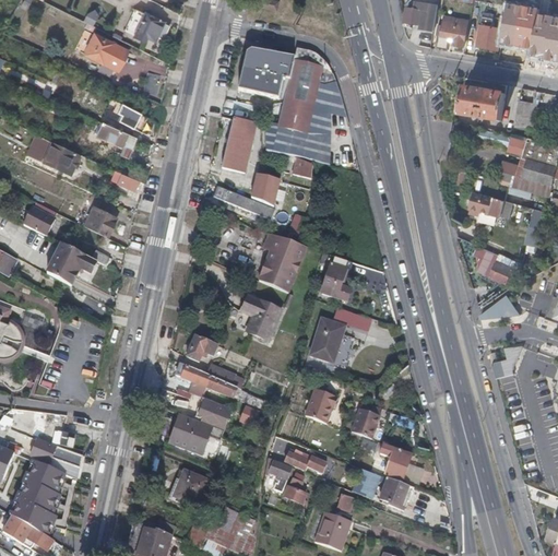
[(434,30),(438,4),(415,0),(414,8),(406,6),(404,21),(419,24),(419,27),(434,30)]
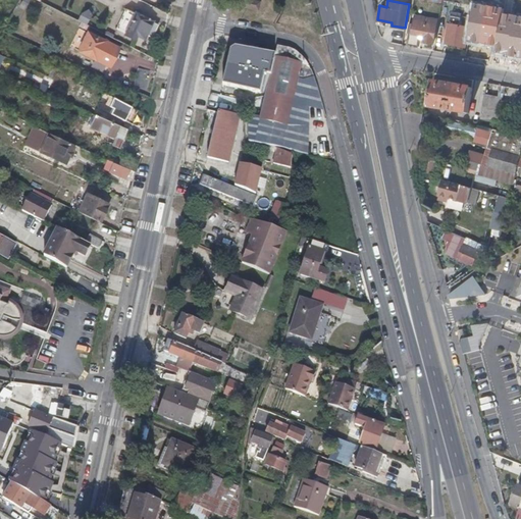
[(466,39),(472,2),(459,0),(453,0),(452,6),(463,8),(461,23),(450,21),(446,41),(465,44),(466,39)]
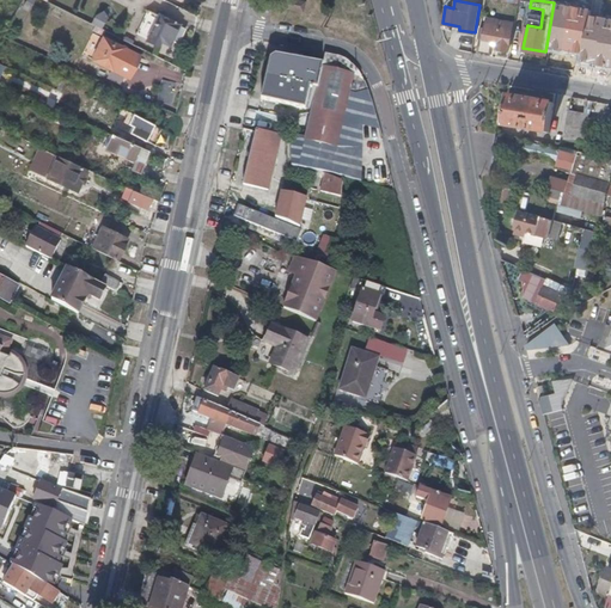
[(554,0),(554,2),(547,45),(581,51),(588,13),(591,6),(554,0)]
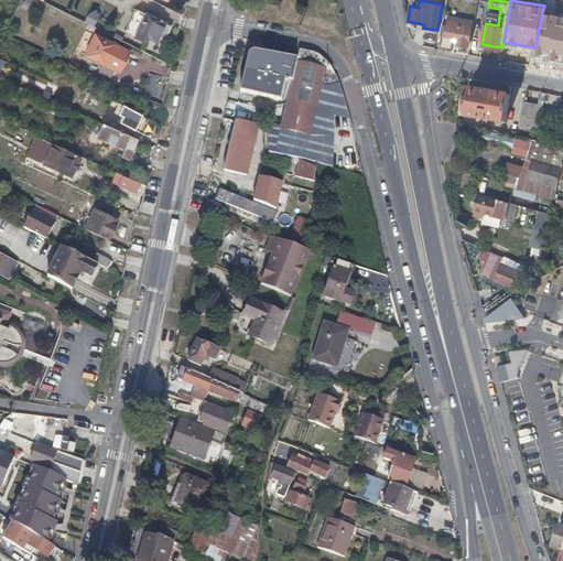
[(134,30),(144,9),(134,3),(123,25),(134,30)]
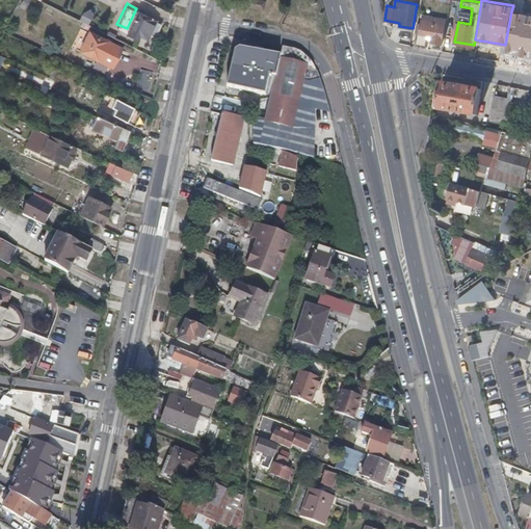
[(158,19),(136,8),(127,28),(126,30),(134,33),(136,29),(143,32),(147,26),(153,29),(158,19)]
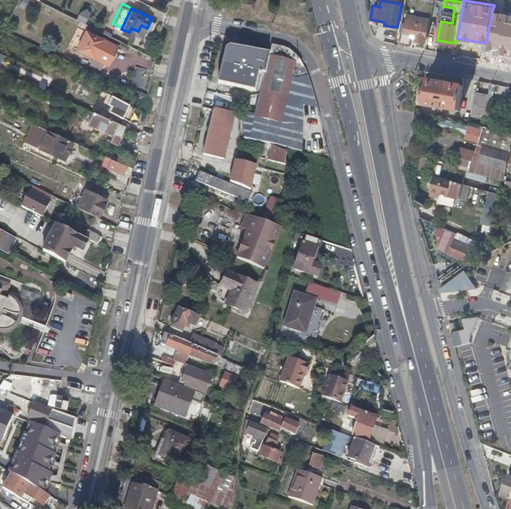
[(510,13),(492,11),(486,43),(485,50),(510,55),(510,13)]
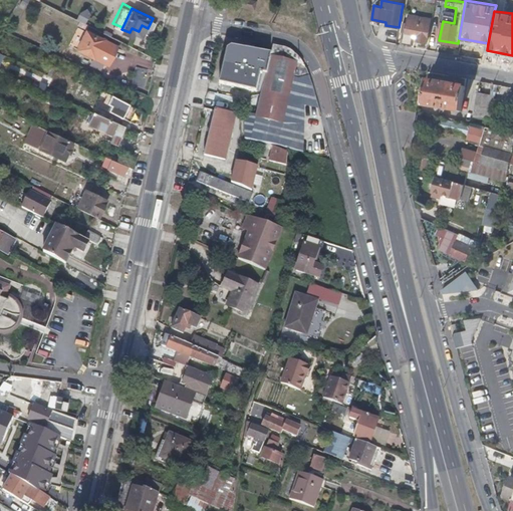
[(399,43),(411,45),(413,33),(417,33),(417,39),(427,41),(431,18),(424,16),(422,23),(422,26),(408,23),(408,19),(403,19),(399,43)]
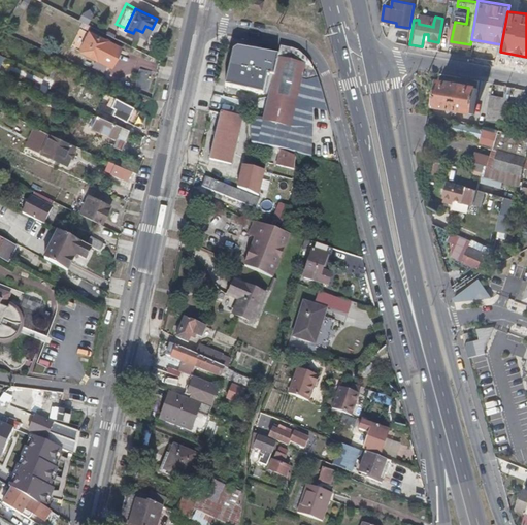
[(118,46),(119,43),(87,28),(77,45),(110,62),(118,46)]
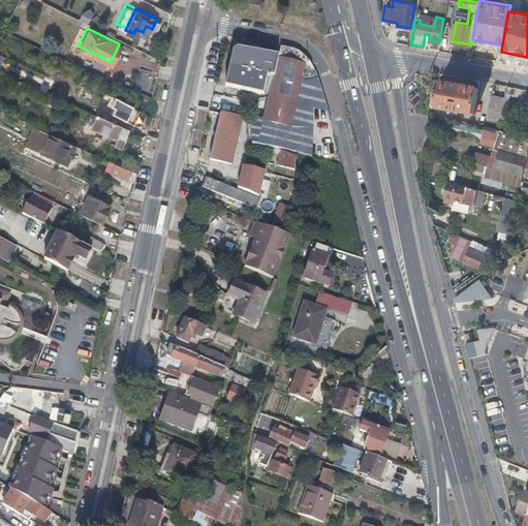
[(129,48),(119,43),(118,47),(127,52),(129,48)]
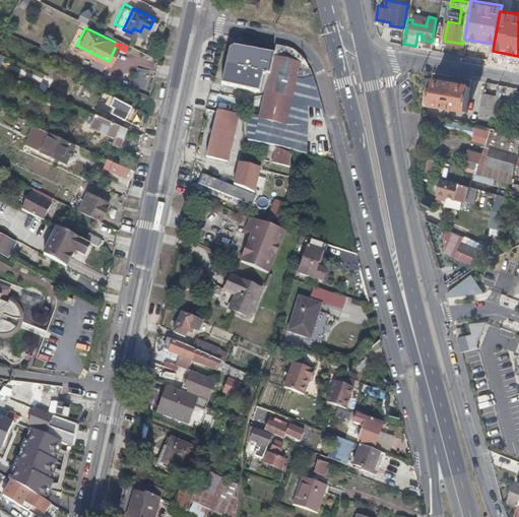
[(272,56),(272,54),(234,46),(229,50),(220,83),(257,92),(262,73),(267,74),(272,56)]
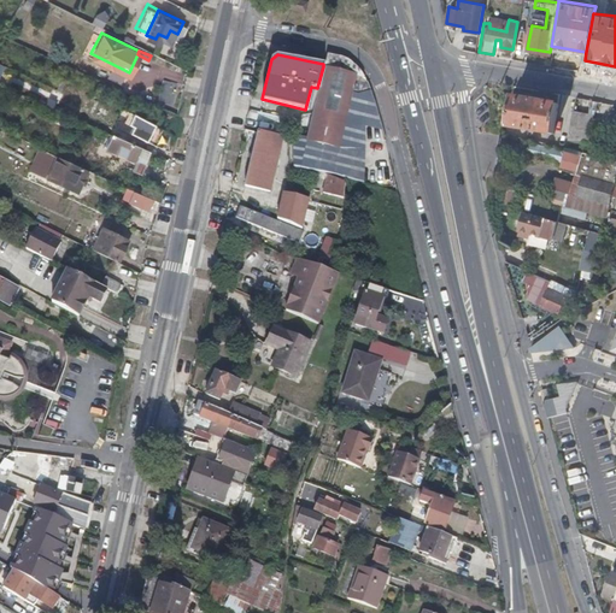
[(339,147),(353,75),(323,66),(317,88),(312,111),(308,128),(305,140),(339,147)]
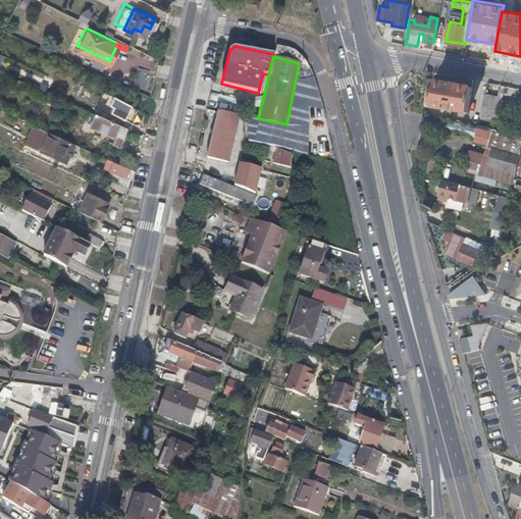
[(21,64),(6,57),(3,64),(18,70),(21,64)]
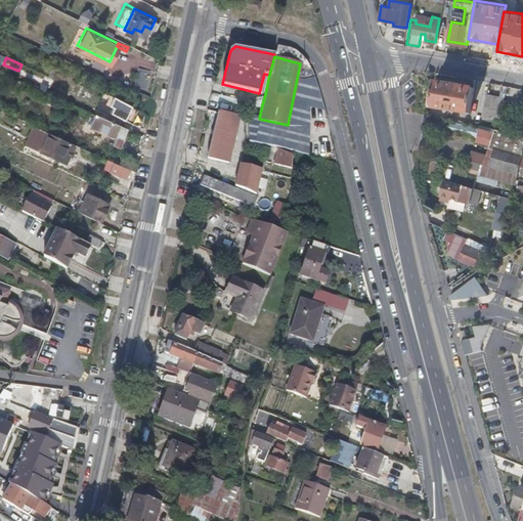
[(52,66),(46,76),(53,79),(58,69),(52,66)]
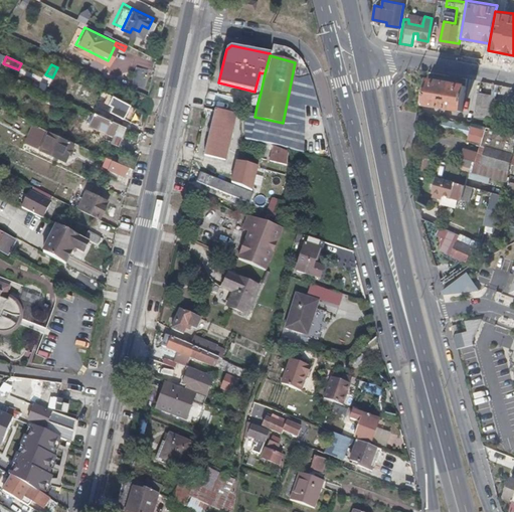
[(136,64),(131,87),(142,89),(146,67),(136,64)]
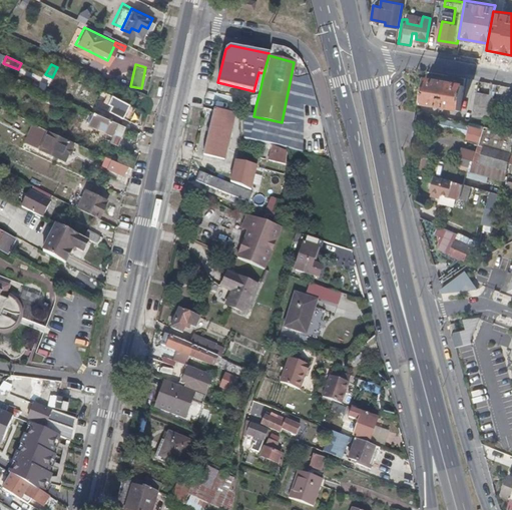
[(465,76),(428,70),(423,103),(460,110),(465,76)]
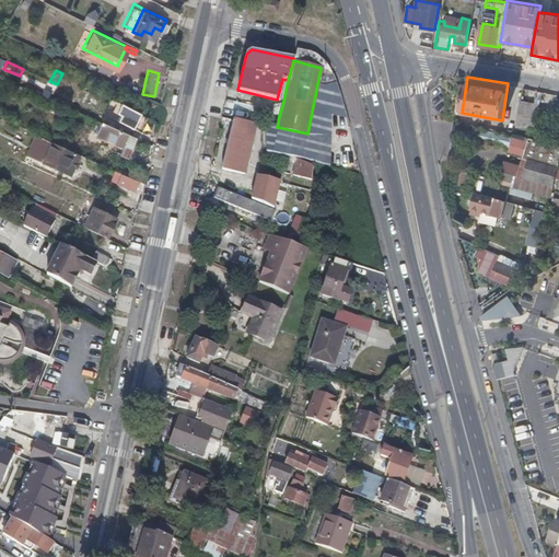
[(536,102),(520,99),(515,125),(531,128),(536,102)]
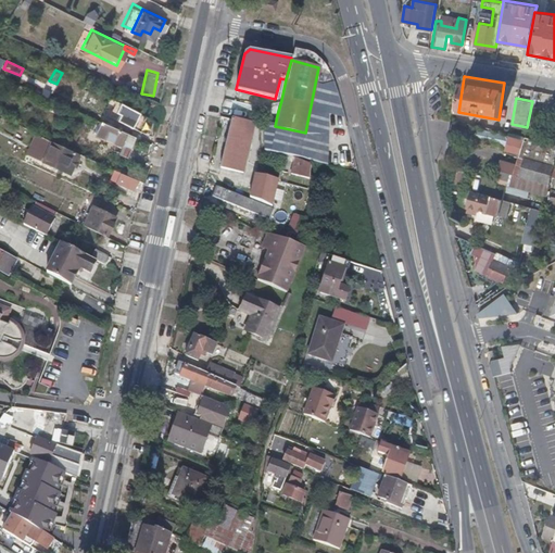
[(129,126),(137,112),(114,101),(111,109),(117,114),(115,118),(129,126)]
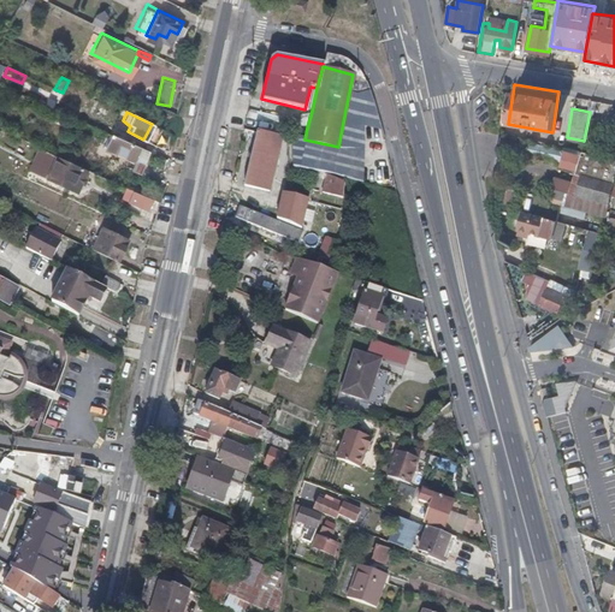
[(281,135),(255,130),(243,183),(267,189),(281,135)]
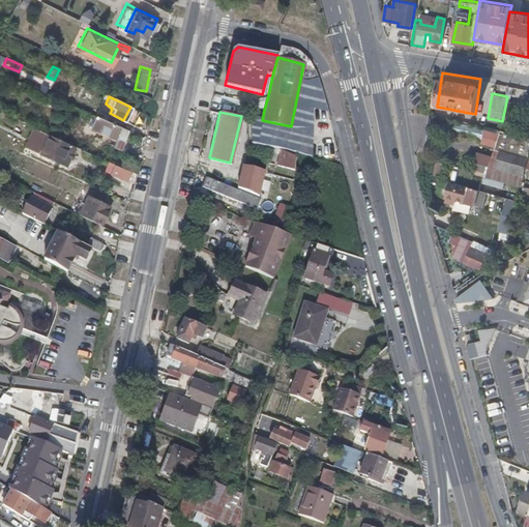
[(126,129),(92,114),(87,124),(89,124),(88,128),(112,140),(111,143),(119,147),(126,129)]
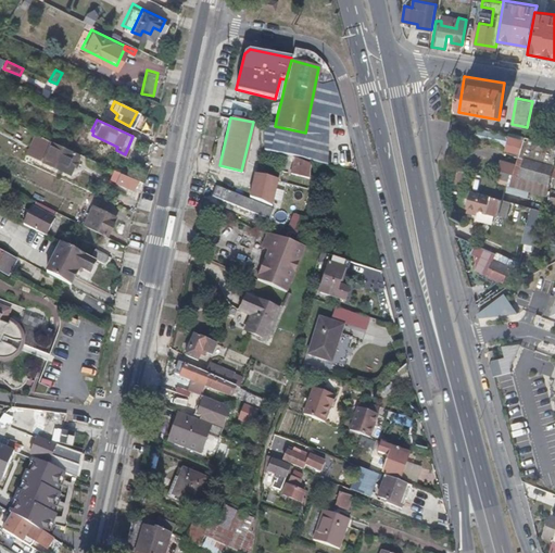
[(503,148),(518,151),(521,137),(477,125),(475,134),(505,141),(503,148)]
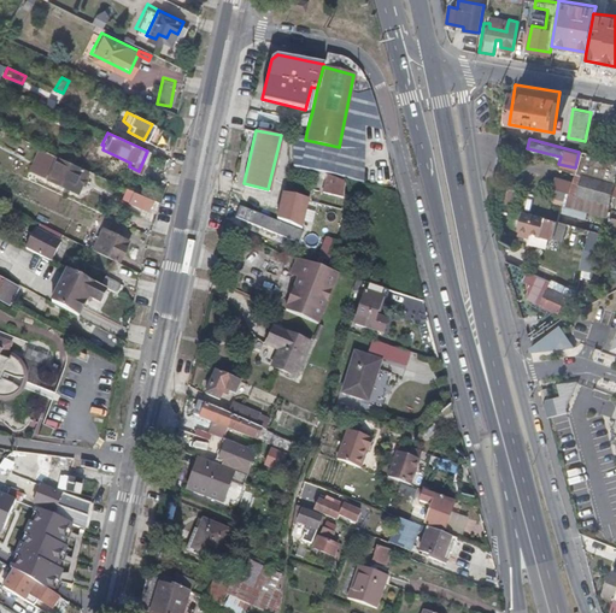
[(610,155),(581,149),(576,171),(614,183),(615,177),(615,174),(615,157),(614,157),(610,155)]
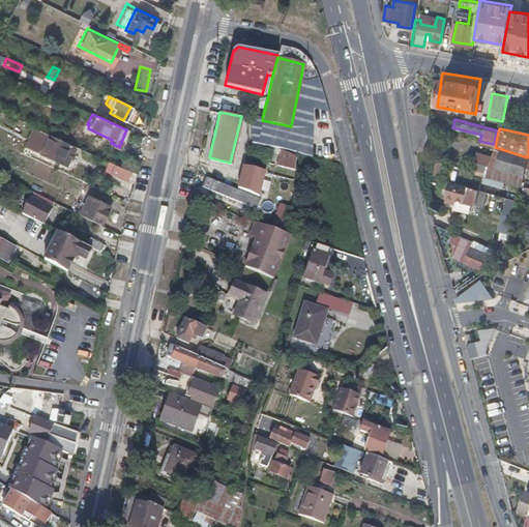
[(74,145),(47,133),(38,152),(65,165),(74,145)]
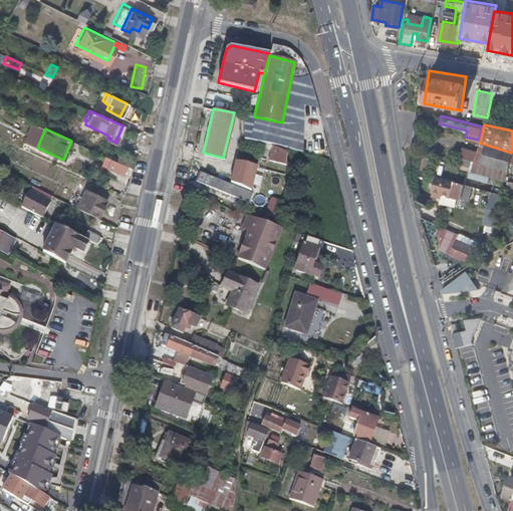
[(511,153),(480,143),(478,150),(463,147),(460,156),(475,160),(474,162),(507,172),(509,162),(511,153)]
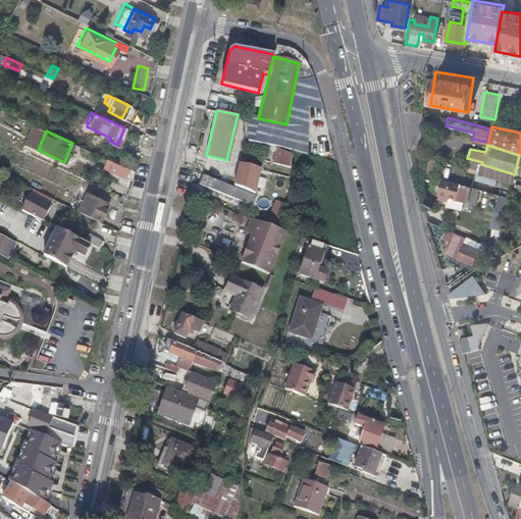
[(288,174),(291,153),(282,149),(282,148),(276,146),(275,151),(279,152),(276,159),(274,158),(272,162),(284,165),(282,173),(288,174)]
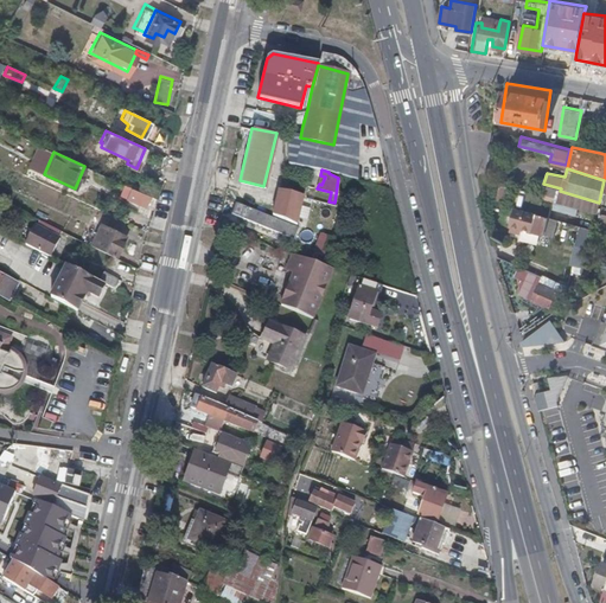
[(148,194),(153,197),(155,186),(140,180),(136,190),(148,194)]
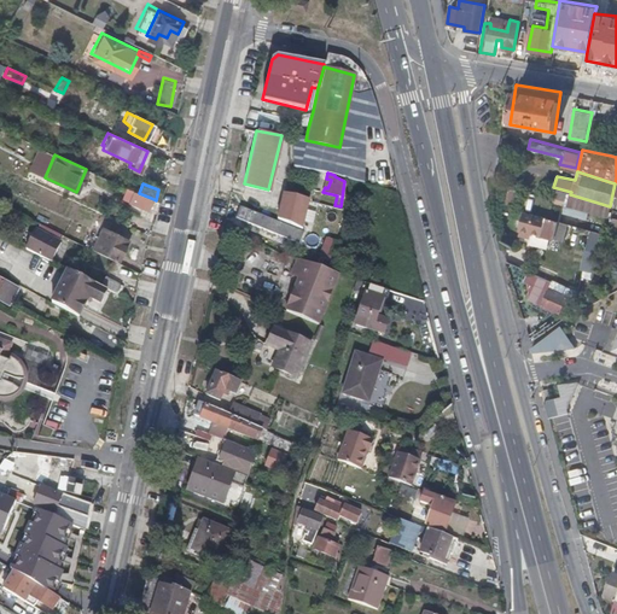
[(553,187),(553,189),(549,199),(562,202),(568,204),(570,194),(571,192),(553,187)]
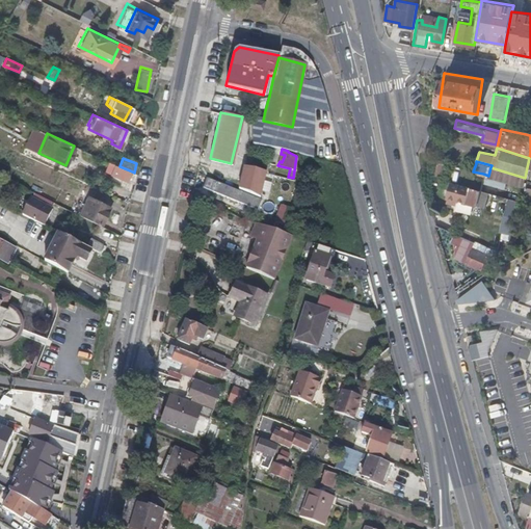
[(126,180),(130,170),(120,166),(112,163),(109,173),(126,180)]
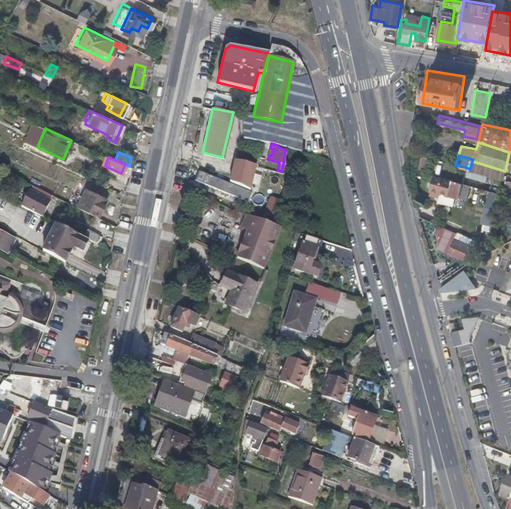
[(226,181),(245,188),(250,189),(256,165),(232,158),(226,181)]
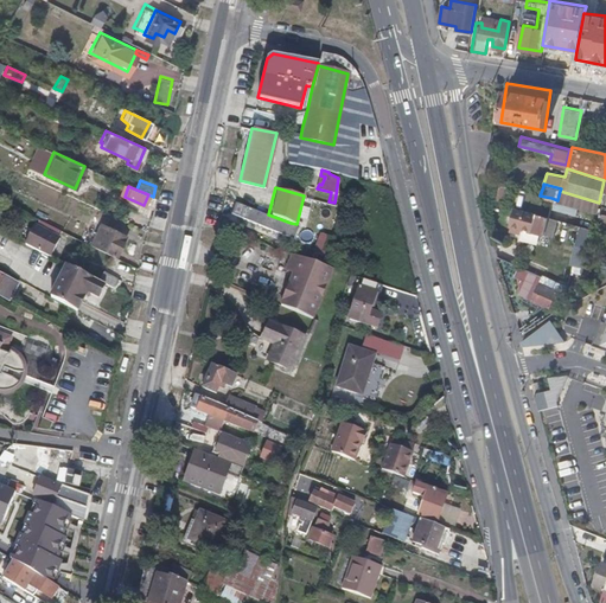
[(597,210),(599,203),(560,191),(557,200),(597,210)]
